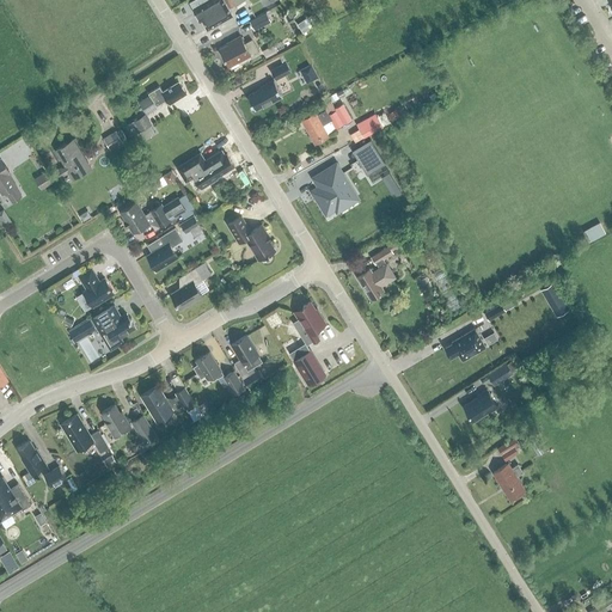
[(193,0),(189,2),(200,20),(201,20),(207,30),(232,14),(228,8),(237,2),(238,4),(243,0),(193,0)]
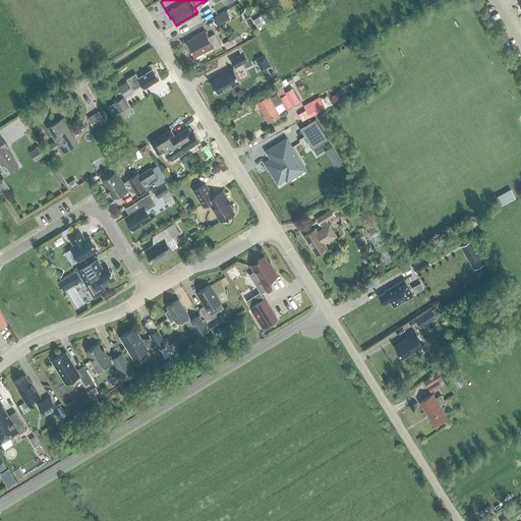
[(213,18),(217,26),(231,18),(227,11),(213,18)]
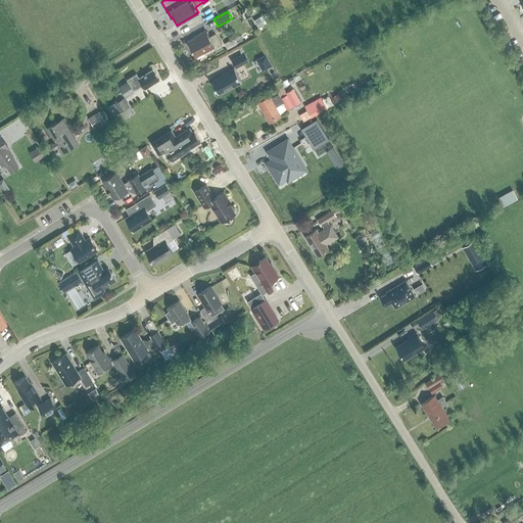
[(192,50),(195,56),(212,47),(215,50),(221,47),(215,34),(207,37),(204,31),(198,35),(199,36),(188,42),(191,49),(190,49),(191,51),(192,50)]
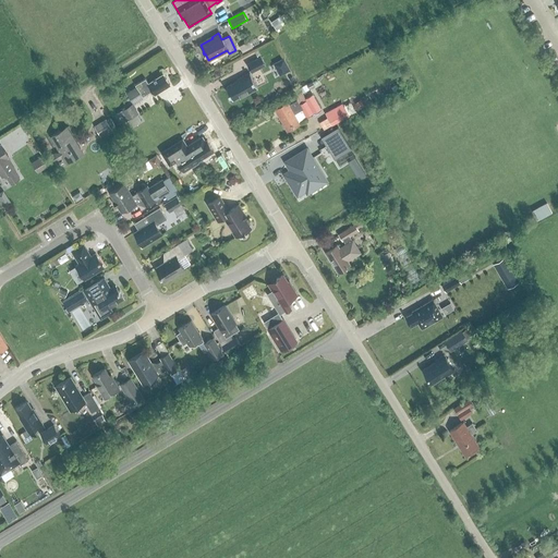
[(247,41),(239,46),(242,52),(252,48),(247,41)]
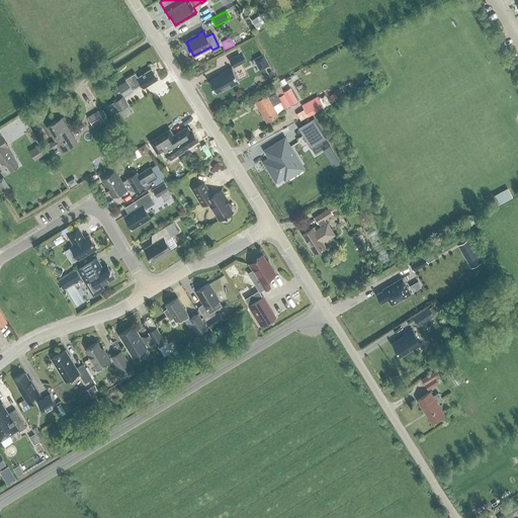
[(247,60),(243,53),(231,59),(235,66),(247,60)]
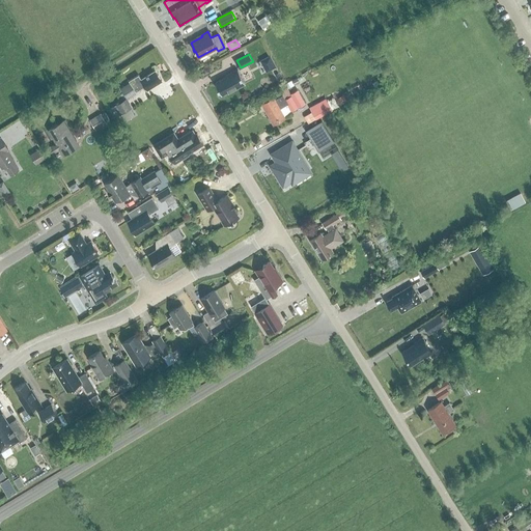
[(270,56),(261,60),(267,70),(275,65),(270,56)]
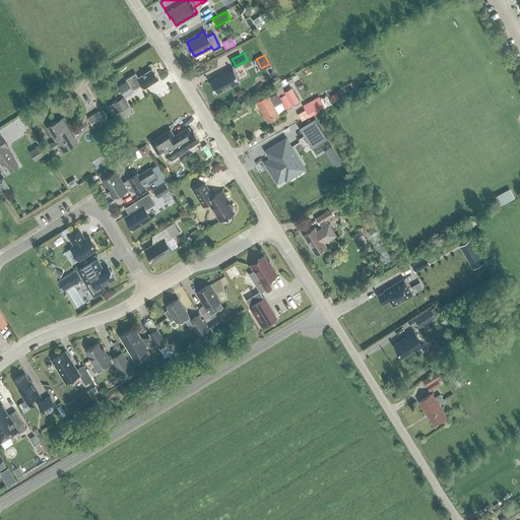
[(224,89),(225,90),(241,81),(233,68),(222,74),(222,75),(211,81),(217,93),(224,89)]
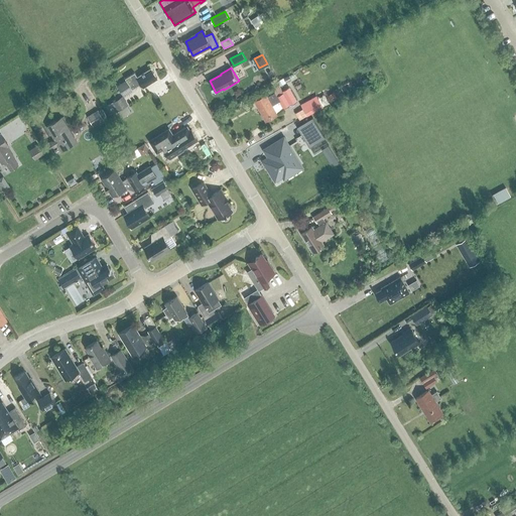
[(157,80),(150,70),(137,79),(134,74),(125,80),(125,81),(132,91),(140,85),(143,89),(157,80)]
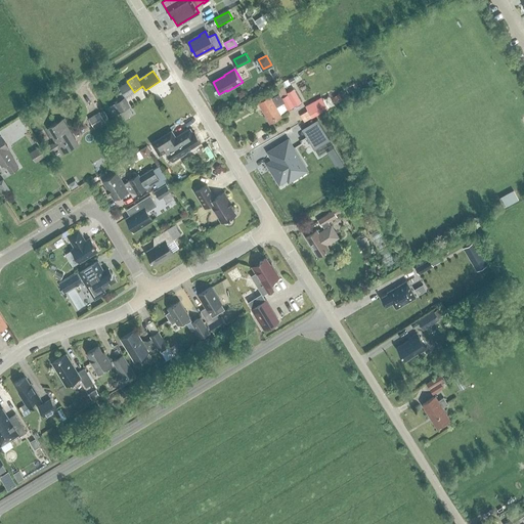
[(134,92),(127,82),(119,87),(126,98),(134,93),(134,92)]
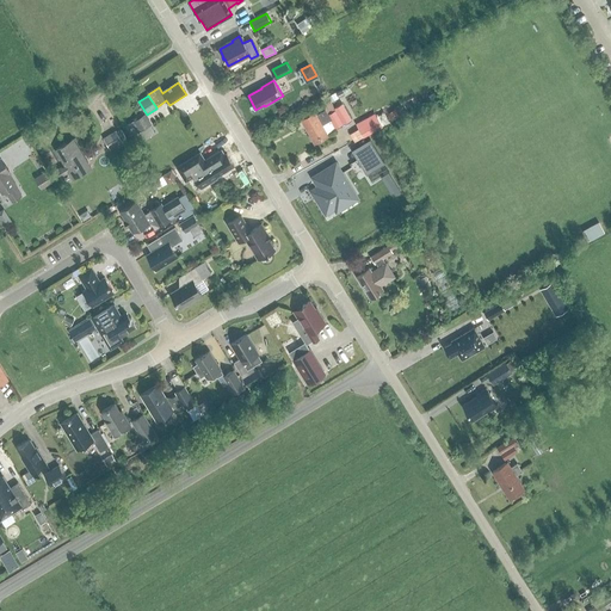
[(334,112),(328,116),(326,110),(315,116),(314,113),(301,121),(314,144),(327,137),(321,127),(325,124),(329,121),(335,130),(350,122),(340,105),(333,110),(334,112)]
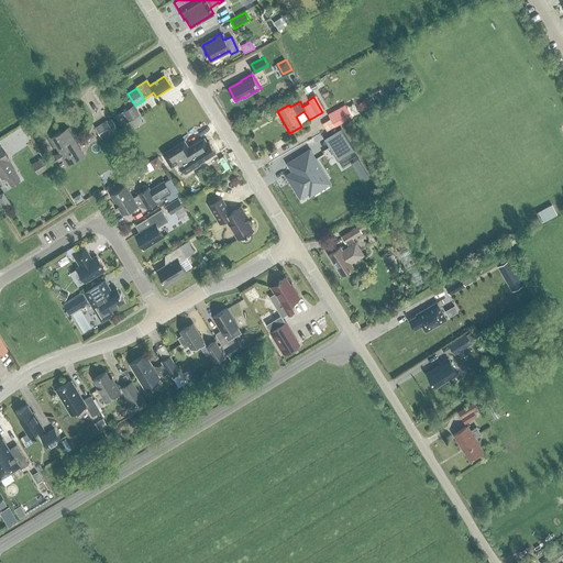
[(121,127),(129,121),(140,114),(133,106),(123,112),(116,117),(121,127)]
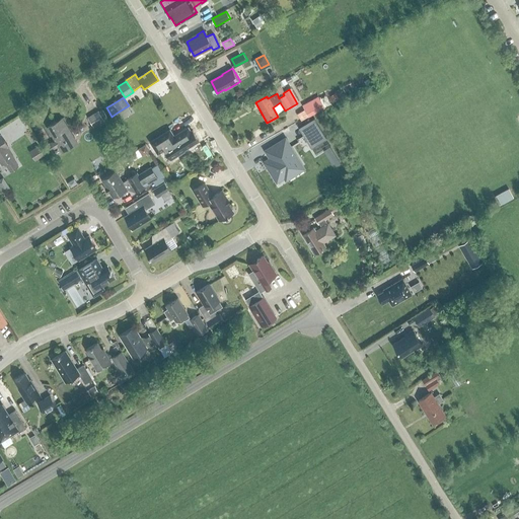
[(320,99),(307,106),(312,116),(316,113),(316,112),(321,108),(324,106),(320,99)]
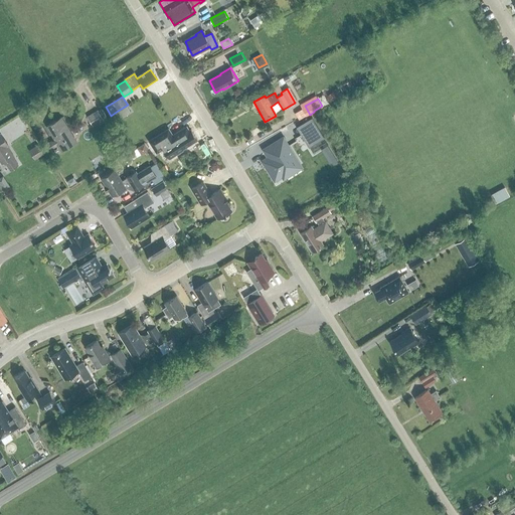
[(97,110),(87,117),(93,127),(104,120),(97,110)]
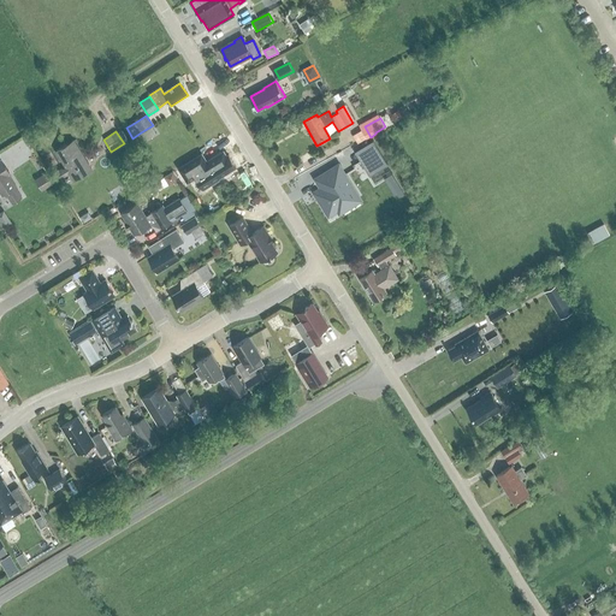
[(92,171),(73,142),(55,153),(66,170),(64,172),(63,170),(57,175),(60,181),(70,175),(73,182),(92,171)]
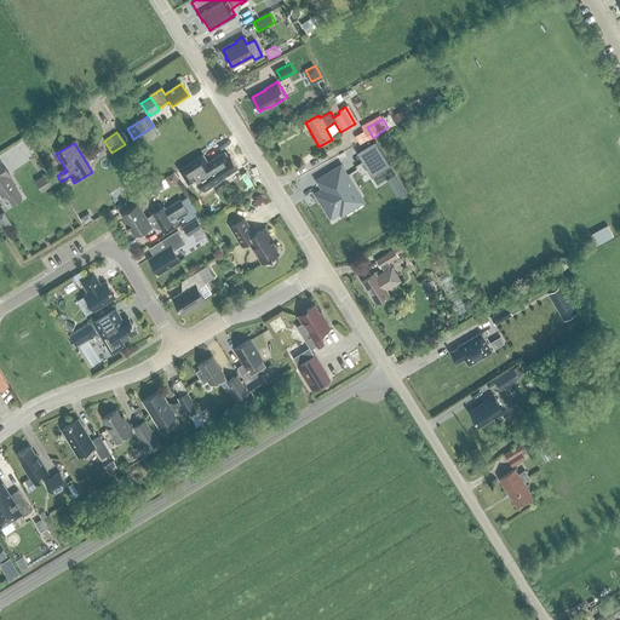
[(374,143),(357,154),(372,178),(390,167),(374,143)]
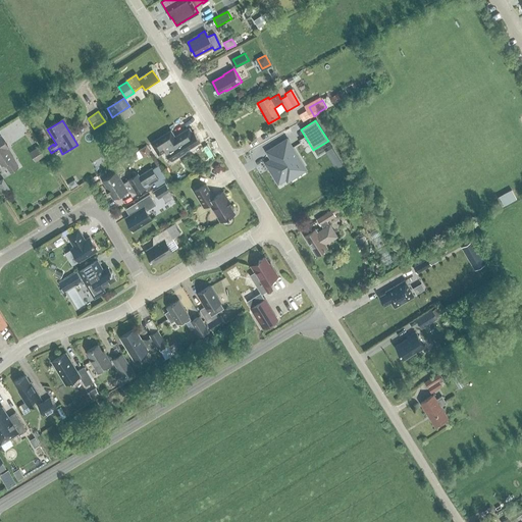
[(165,151),(166,152),(161,155),(167,163),(185,152),(185,151),(199,142),(191,127),(175,138),(178,143),(165,151)]
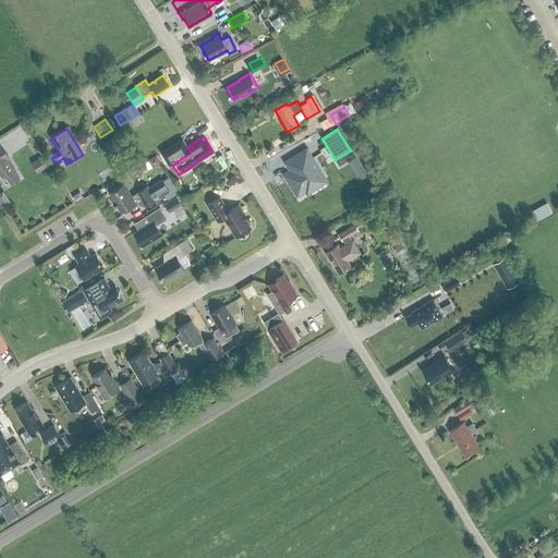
[(0,174),(1,178),(4,176),(11,185),(20,180),(14,172),(15,172),(8,159),(9,158),(1,146),(0,146),(0,174)]
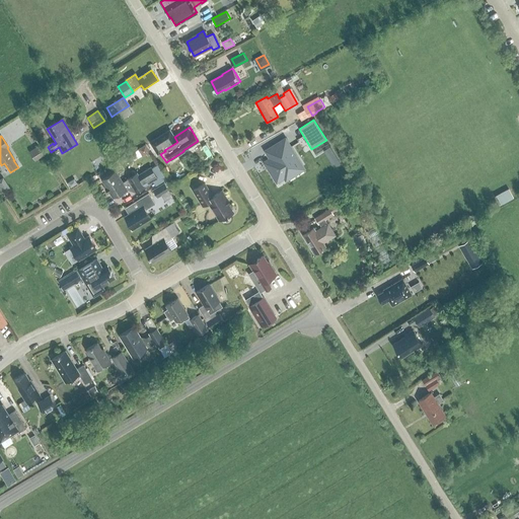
[(303,163),(293,146),(288,138),(277,144),(278,146),(278,145),(281,151),(281,152),(267,160),(278,179),(286,175),(287,178),(288,177),(285,173),(303,163)]
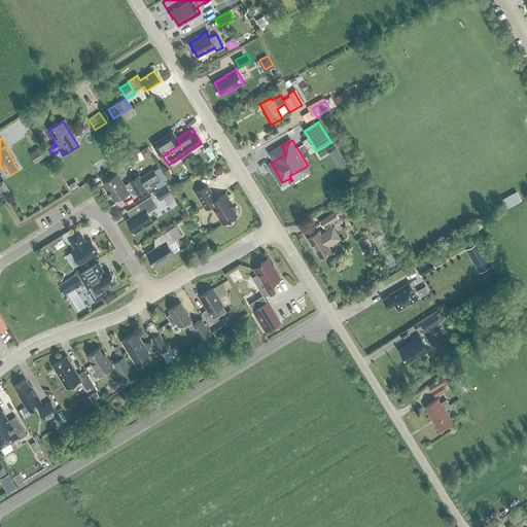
[(147,147),(139,152),(143,160),(148,156),(149,160),(153,156),(147,147)]
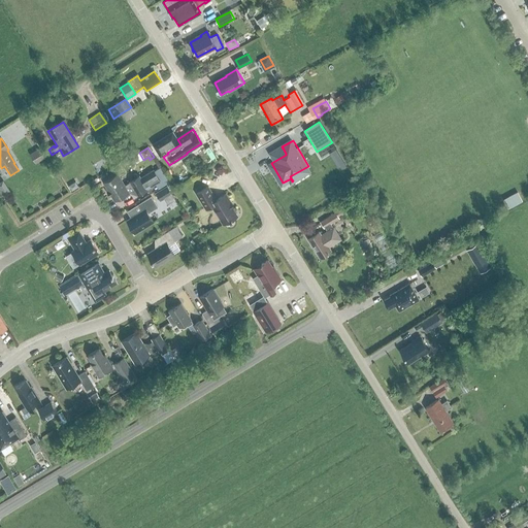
[(39,149),(30,154),(36,163),(45,158),(39,149)]
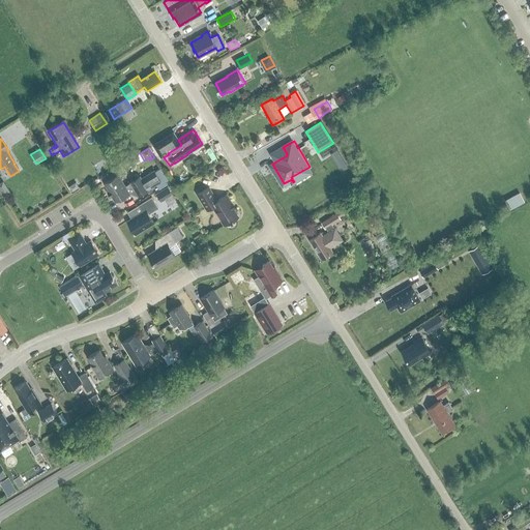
[(337,150),(333,152),(342,166),(346,164),(337,150)]
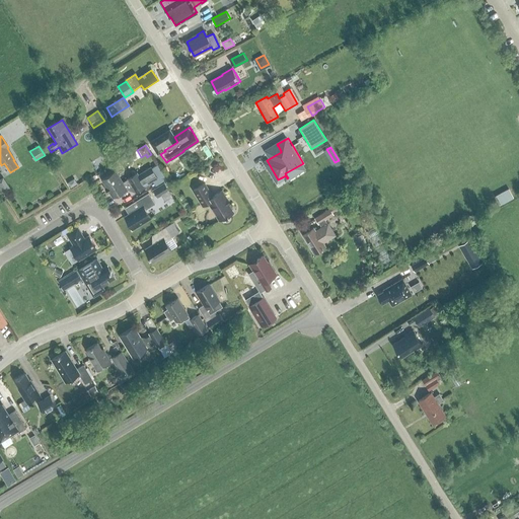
[(152,181),(155,186),(165,179),(156,164),(151,168),(157,178),(152,181)]
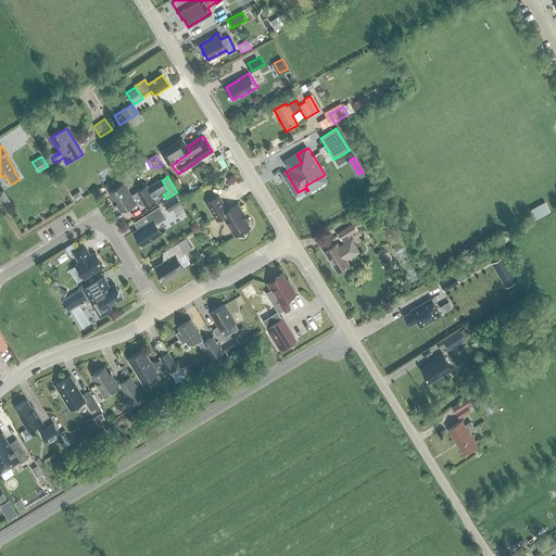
[(124,184),(109,192),(121,212),(135,202),(140,199),(144,205),(155,200),(146,185),(136,191),(137,192),(131,196),(124,184)]
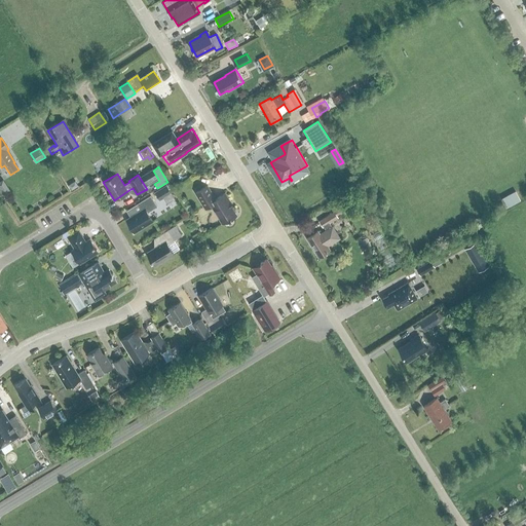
[(154,192),(159,201),(172,194),(166,186),(154,192)]
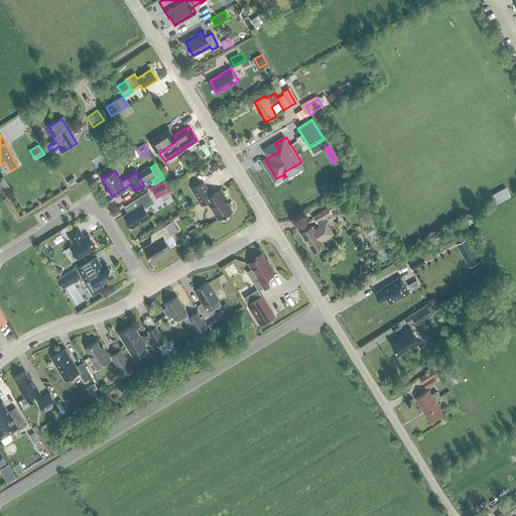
[(203,182),(191,189),(200,204),(206,200),(218,220),(221,218),(222,220),(223,219),(225,219),(226,218),(227,217),(226,216),(232,212),(224,199),(225,198),(220,190),(211,196),(203,182)]
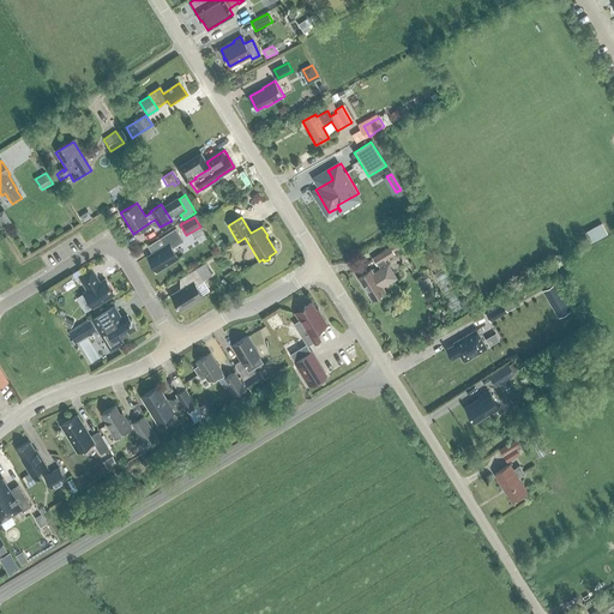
[(589,233),(594,241),(606,234),(602,226),(589,233)]
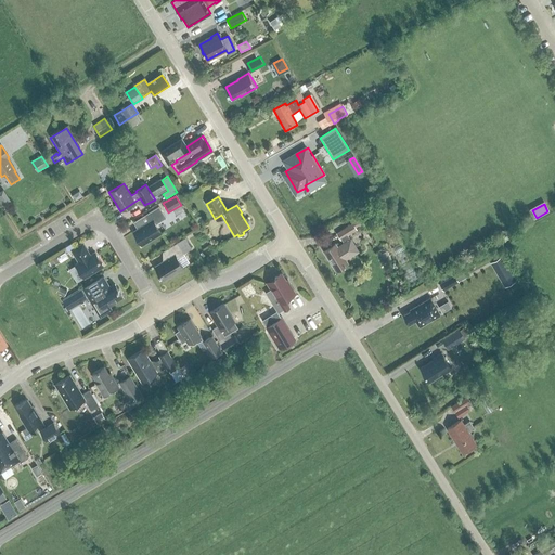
[(144,216),(149,222),(132,232),(141,246),(160,233),(155,224),(165,218),(158,207),(144,216)]
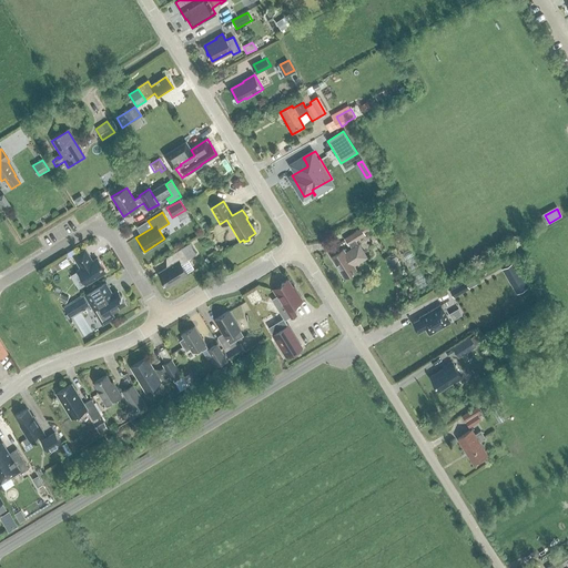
[(361,227),(361,229),(364,234),(374,227),(371,221),(361,227)]
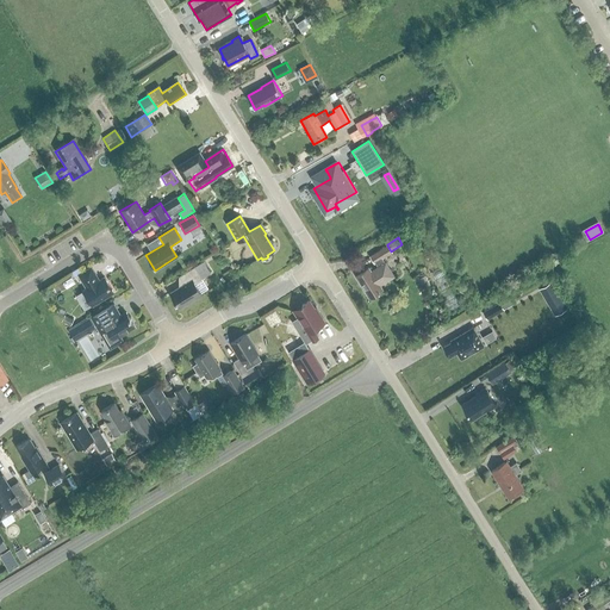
[(385,263),(383,260),(386,257),(381,249),(369,256),(374,263),(375,262),(379,267),(371,272),(368,268),(355,275),(369,298),(383,290),(379,285),(393,275),(385,262),(385,263)]
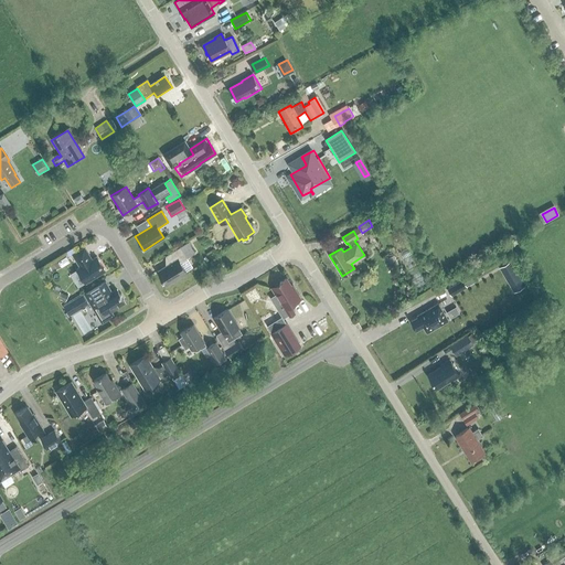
[(171,263),(157,272),(166,286),(187,274),(179,263),(194,254),(187,243),(167,255),(171,263)]
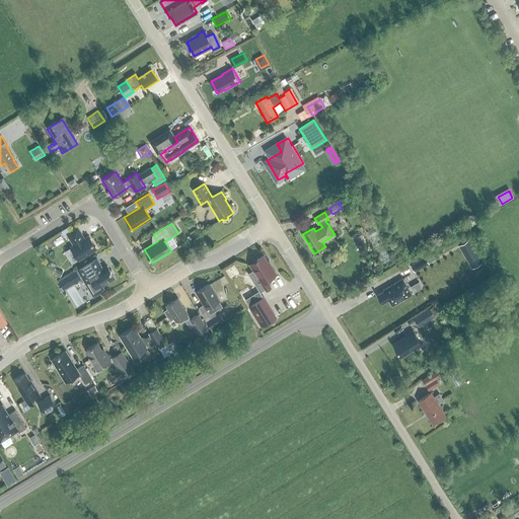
[(70,247),(78,261),(96,249),(88,236),(84,238),(77,227),(66,234),(73,245),(70,247)]
